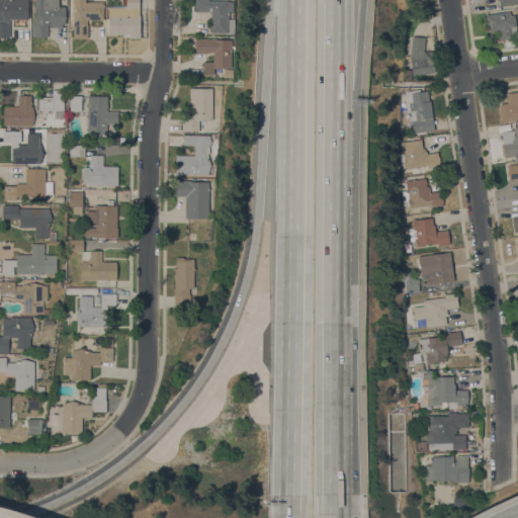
[(0,0),(28,0),(28,19),(9,19),(9,37),(0,37),(0,0)]
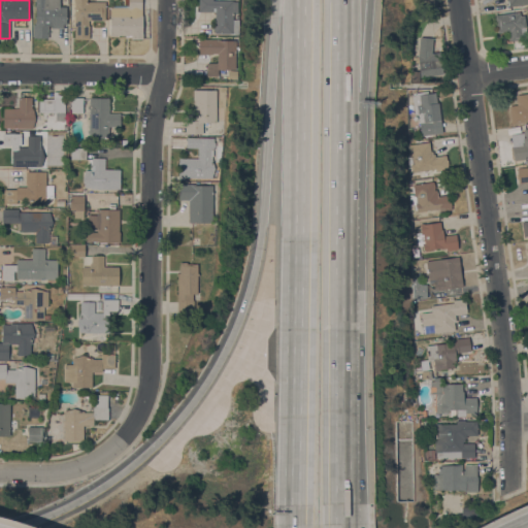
[(60,0),(60,6),(67,6),(66,24),(63,24),(63,28),(51,28),(51,26),(47,26),(47,38),(33,38),(33,24),(35,24),(35,22),(36,22),(36,6),(35,6),(35,0),(60,0)]
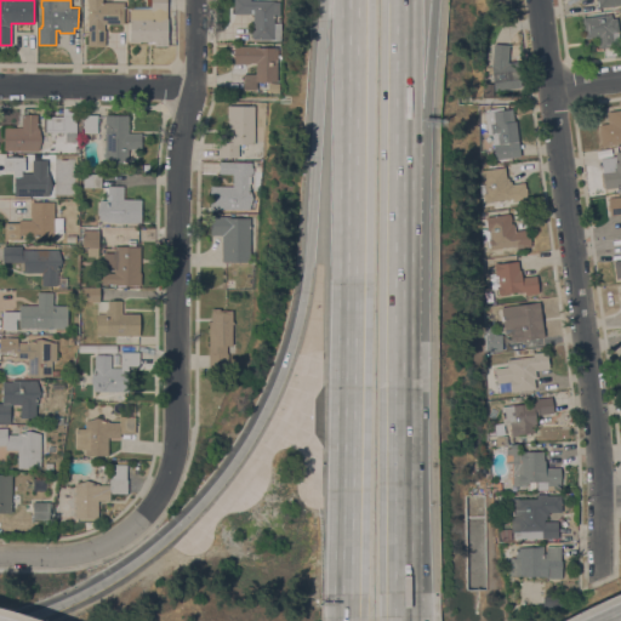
[(102,0),(102,3),(124,3),(124,23),(104,23),(104,29),(104,46),(87,46),(87,0),(102,0)]
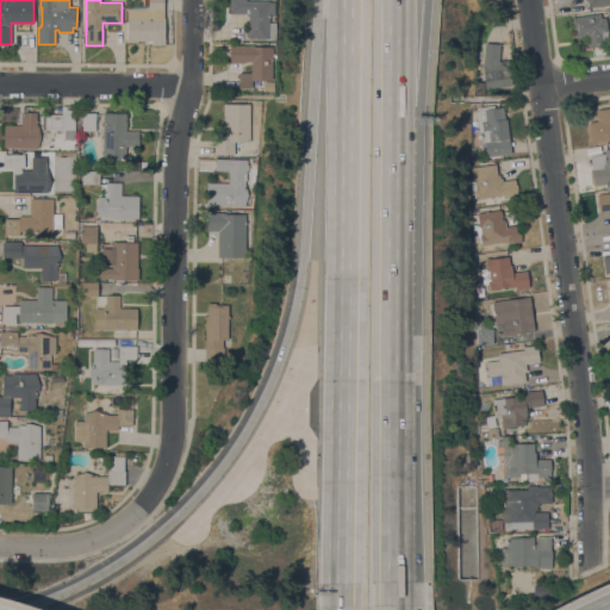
[(163,0),(163,18),(166,18),(165,45),(151,45),(151,41),(137,41),(137,42),(126,42),(128,6),(148,6),(148,0),(163,0)]
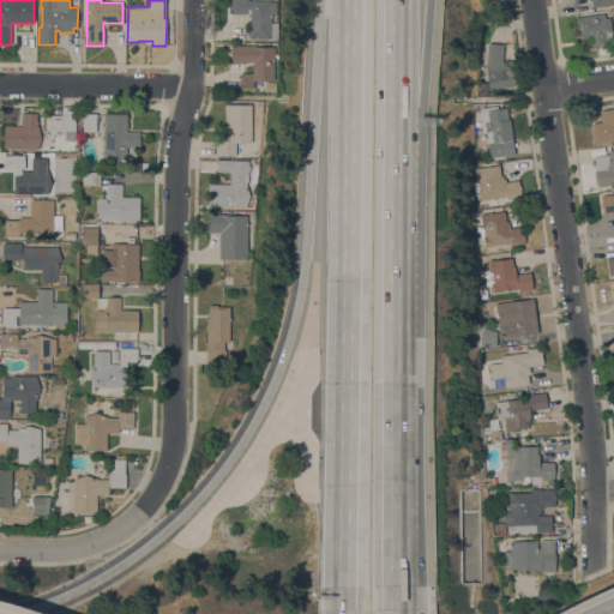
[(277,0),(277,16),(271,16),(271,23),(277,23),(277,40),(271,40),(271,38),(250,38),(250,37),(248,37),(248,28),(250,28),(251,13),(232,13),(232,0),(277,0)]
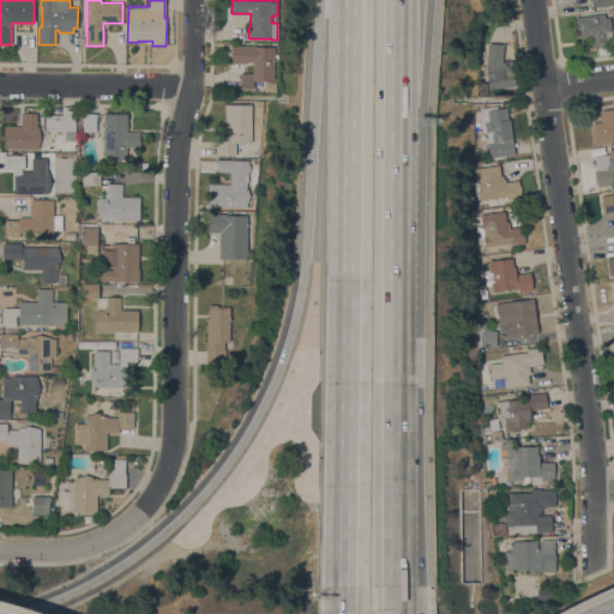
[(605,13),(605,18),(609,17),(611,31),(605,32),(606,42),(605,42),(605,46),(595,47),(594,46),(591,47),(590,36),(578,38),(576,17),(605,13)]
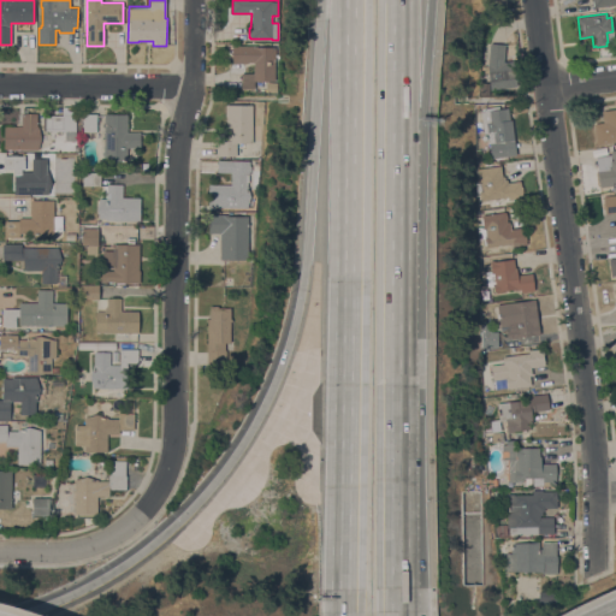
[(504,61),(513,60),(516,87),(490,90),(487,73),(484,73),(483,65),(489,64),(490,43),(505,45),(504,61)]
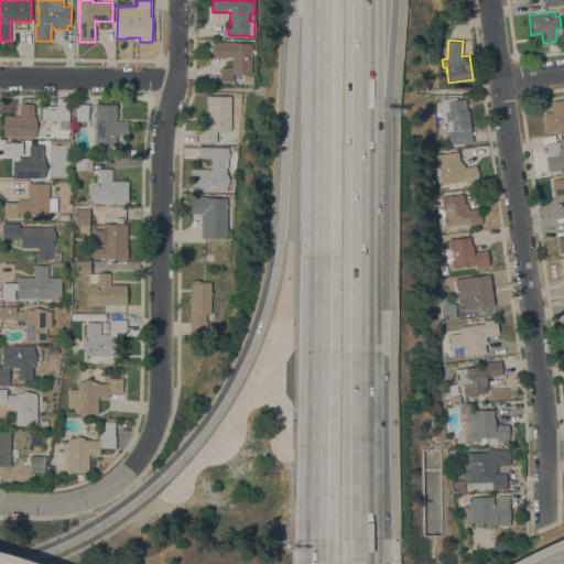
[(232,74),(232,80),(220,80),(220,66),(232,66),(232,56),(227,56),(227,57),(213,57),(213,42),(234,42),(234,43),(251,43),(251,74),(253,74),(253,84),(243,84),(243,74),(232,74)]
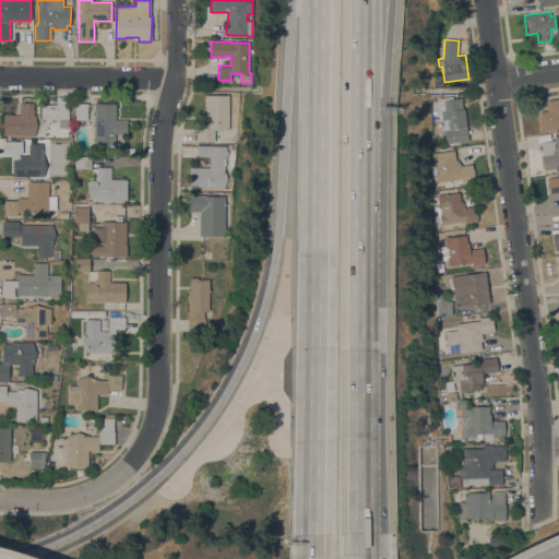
[(229,130),(215,130),(214,142),(197,141),(197,127),(205,127),(205,106),(204,106),(204,95),(229,95),(229,130)]
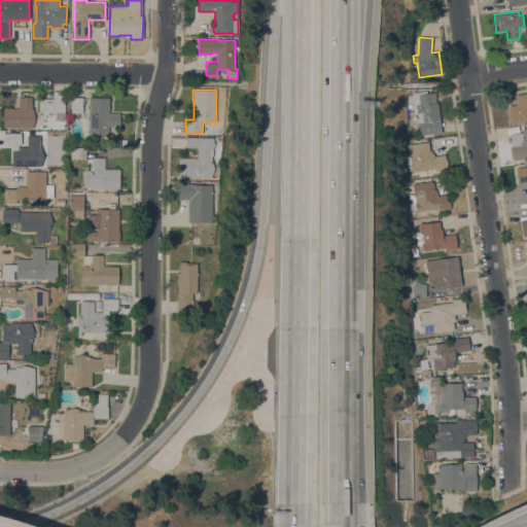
[(413,106),(412,96),(434,93),(436,103),(437,103),(440,118),(432,119),(433,133),(421,135),(419,121),(417,106),(414,106),(413,106)]
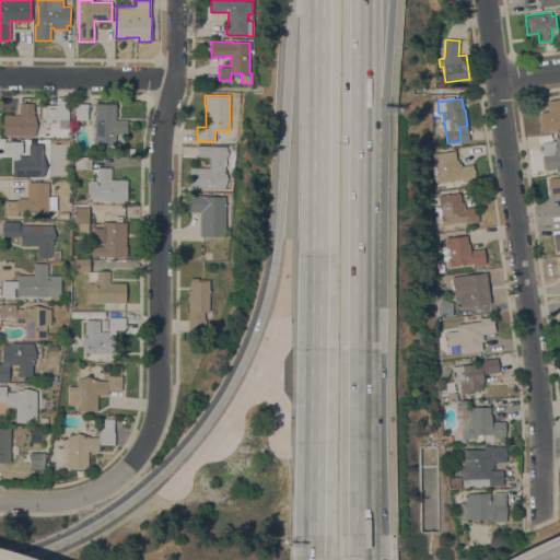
[(559,128),(541,131),(539,112),(548,111),(547,101),(559,98),(559,128)]
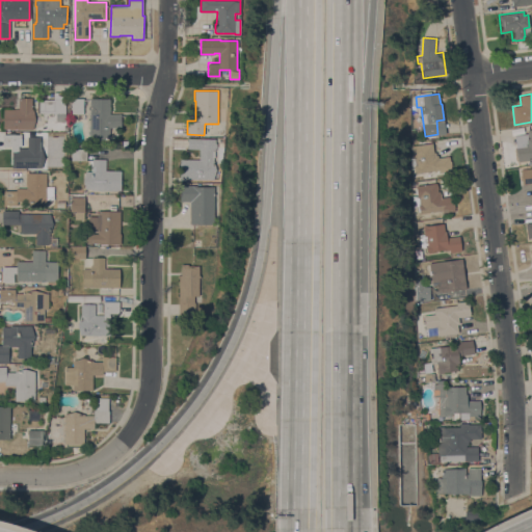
[(32,98),(32,109),(33,109),(35,118),(33,129),(3,129),(3,109),(19,109),(19,98),(32,98)]
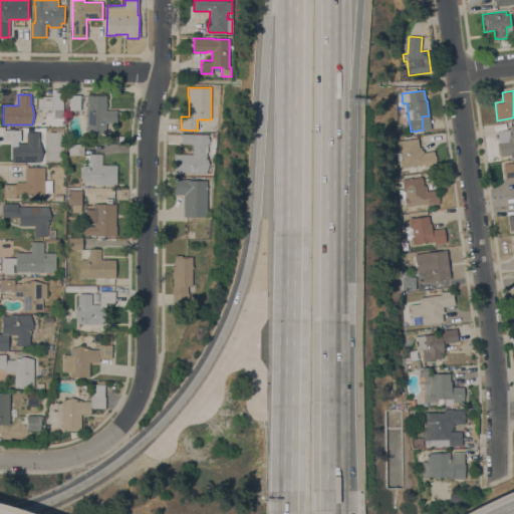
[(63,94),(63,109),(63,117),(54,117),(54,109),(51,109),(51,94),(63,94)]
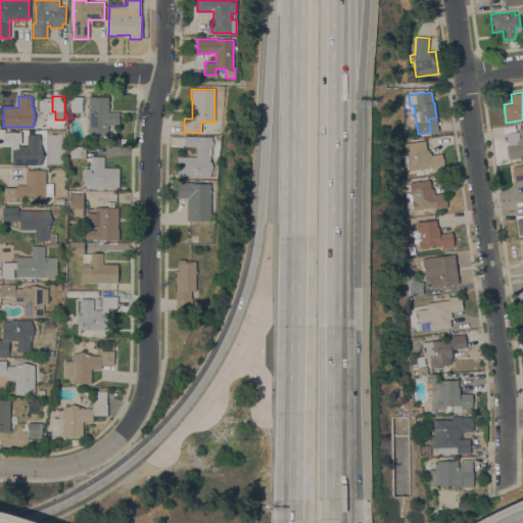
[(82,96),(82,111),(69,111),(70,96),(82,96)]
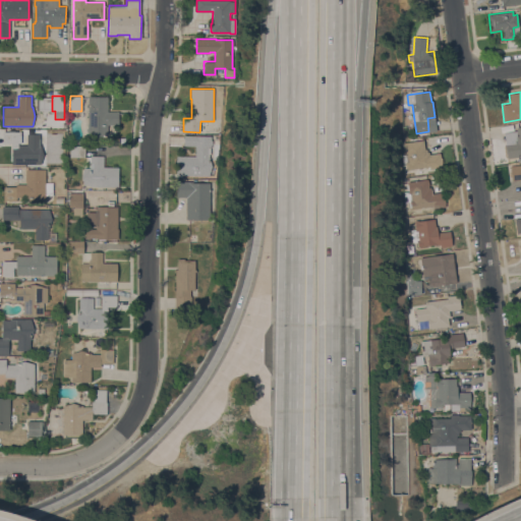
[(108,96),(108,111),(118,111),(118,125),(108,125),(108,134),(98,136),(88,134),(89,96),(108,96)]
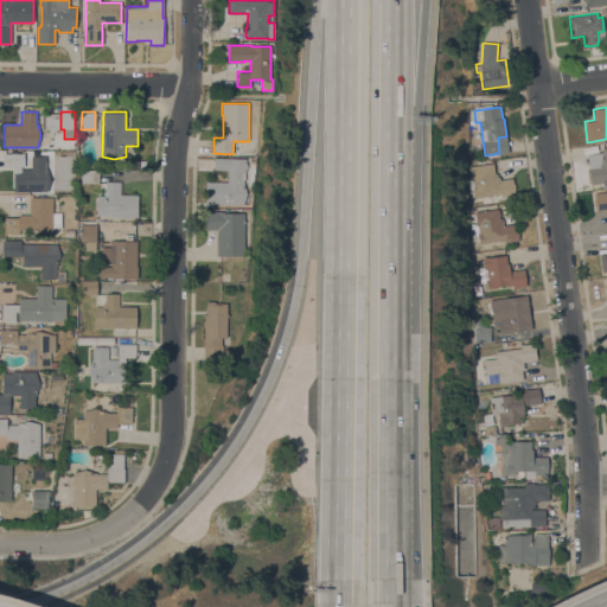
[(606,178),(604,179),(605,183),(592,185),(587,154),(601,152),(601,149),(602,149),(602,148),(606,147),(606,178)]
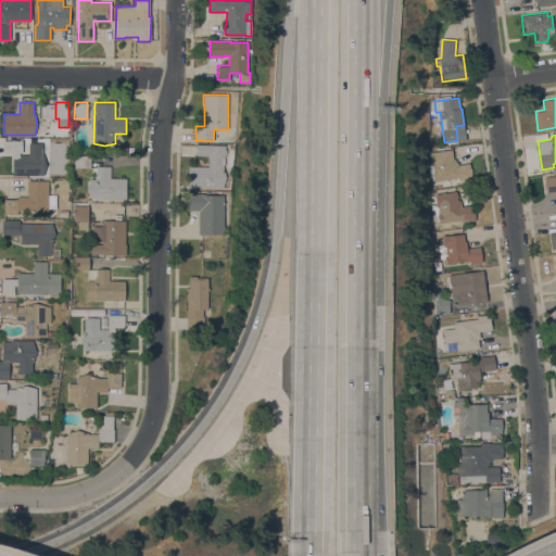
[(28,154),(28,141),(45,141),(43,175),(12,174),(12,153),(3,152),(3,139),(20,140),(20,154),(28,154)]
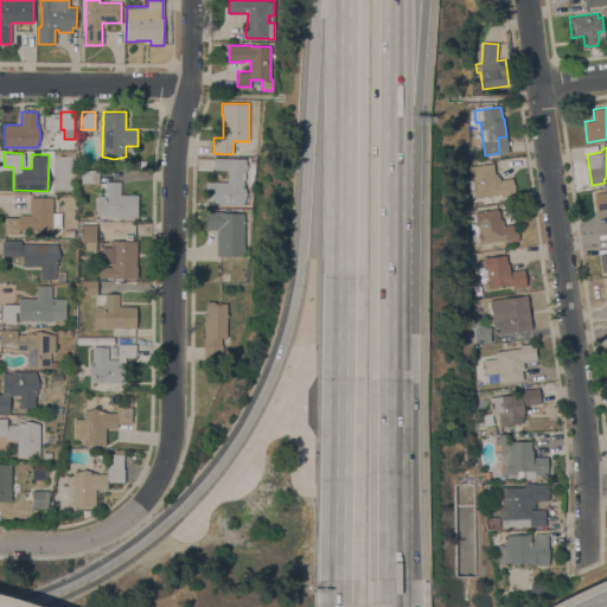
[(247,192),(243,204),(205,204),(205,181),(228,181),(228,170),(213,170),(213,158),(247,158),(247,171),(244,171),(244,179),(242,179),(242,183),(244,183),(247,191),(247,192)]
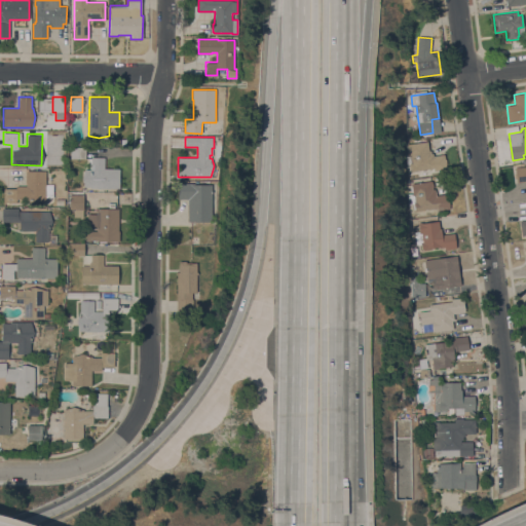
[(409,162),(411,162),(410,153),(408,153),(406,144),(427,141),(428,150),(430,150),(431,153),(433,153),(434,155),(444,154),(446,168),(434,171),(434,167),(410,172),(409,164),(409,162)]
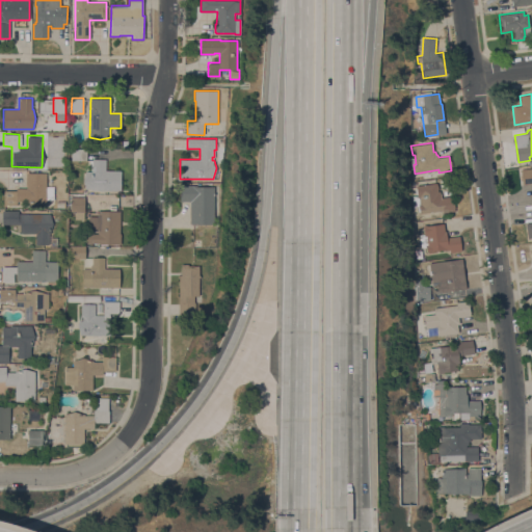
[(86,149),(86,160),(71,160),(71,149),(86,149)]
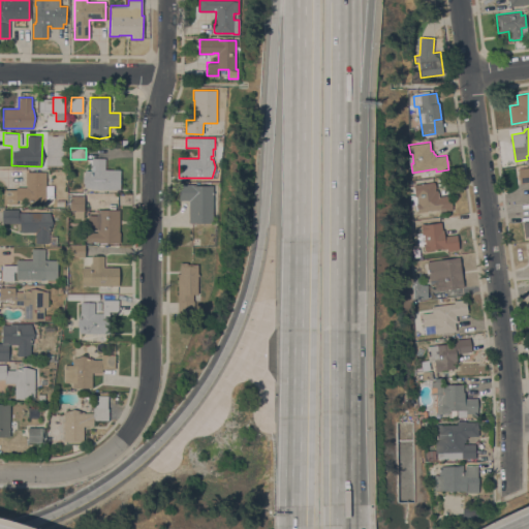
[(105,158),(105,169),(120,169),(120,189),(90,189),(90,188),(85,187),(83,179),(85,170),(91,170),(91,169),(92,158),(105,158)]
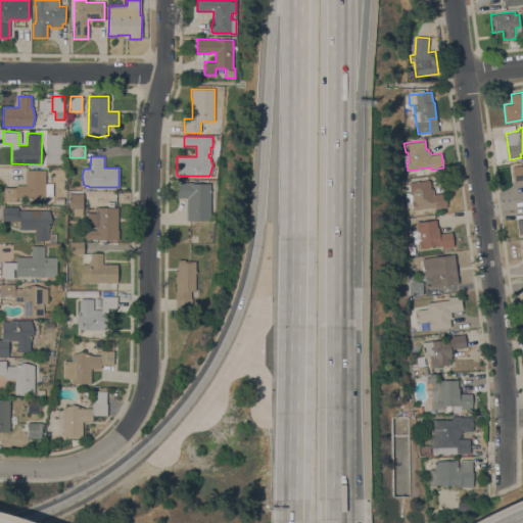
[(522,164),(522,180),(514,181),(512,167),(522,164)]
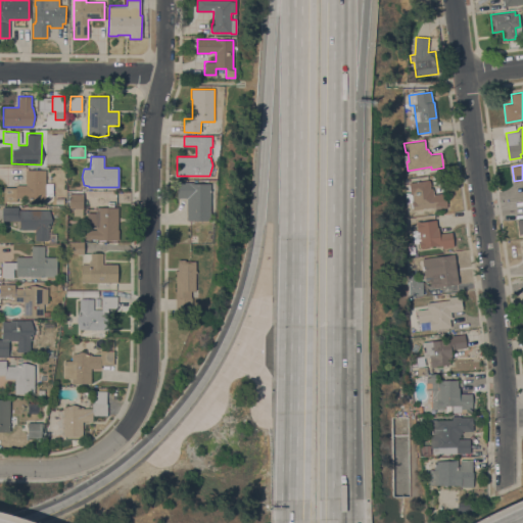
[(46,183),(53,183),(53,196),(45,196),(45,199),(28,198),(28,197),(16,197),(16,201),(3,201),(3,187),(16,187),(16,185),(26,185),(26,170),(46,170),(46,183)]
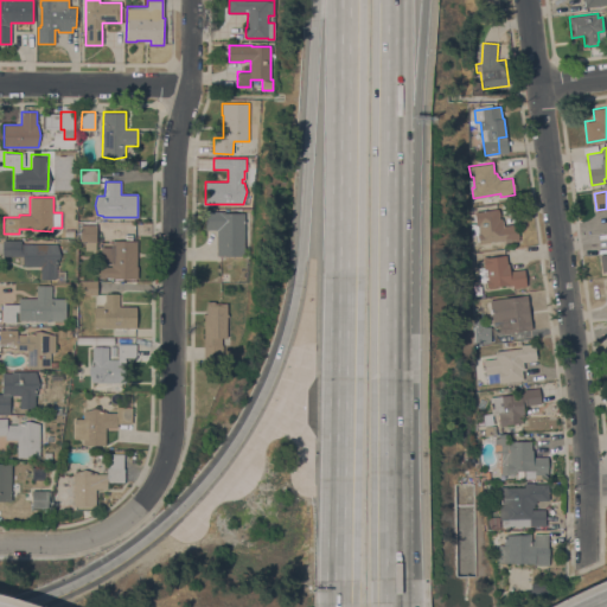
[(479,222),(477,211),(498,209),(498,211),(499,211),(500,216),(499,216),(499,218),(503,218),(504,225),(517,223),(519,237),(518,237),(519,241),(506,242),(505,240),(479,243),(478,235),(471,236),(470,224),(477,223),(479,222)]
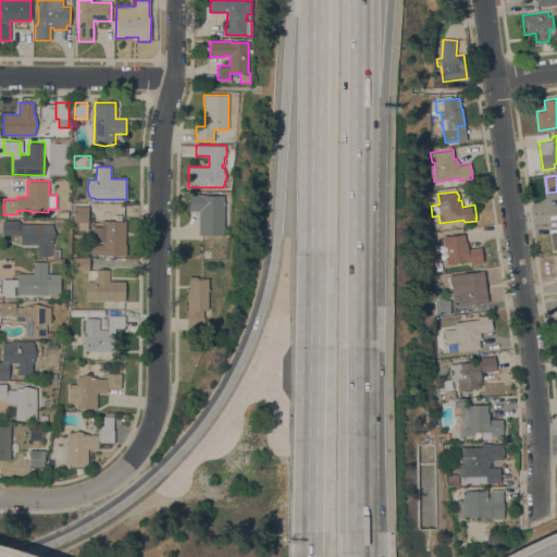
[(224,235),(199,234),(199,210),(188,210),(188,193),(194,193),(194,194),(206,194),(206,195),(225,195),(224,235)]
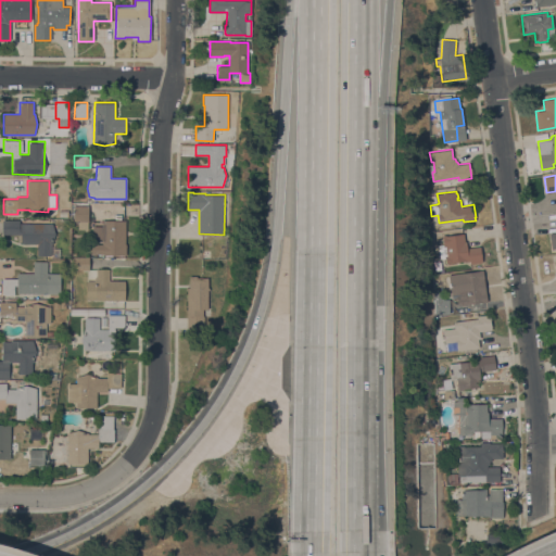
[(89,206),(88,222),(87,222),(87,229),(77,229),(77,222),(73,222),(74,206),(89,206)]
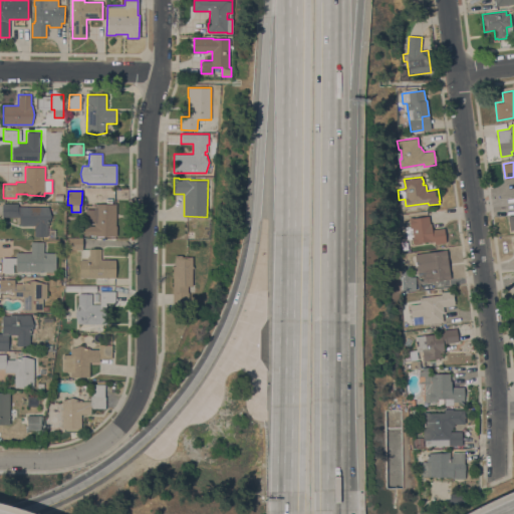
[(115,204),(115,226),(116,226),(116,236),(94,236),(94,235),(84,235),(84,226),(94,226),(94,221),(87,221),(87,209),(94,209),(94,203),(115,204)]
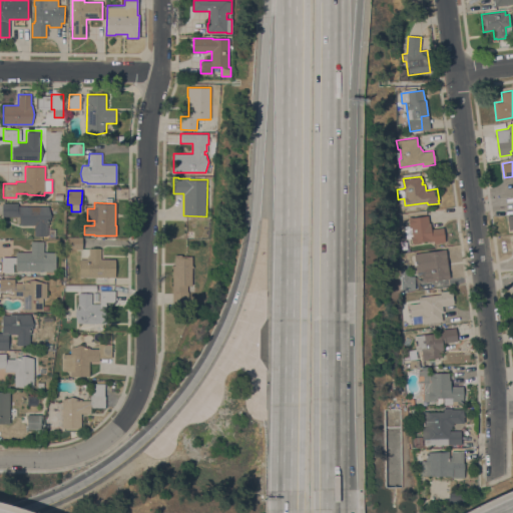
[(47,224),(47,235),(34,235),(34,224),(19,224),(19,214),(2,215),(2,203),(17,203),(17,209),(19,209),(19,205),(48,205),(51,215),(48,224),(47,224)]
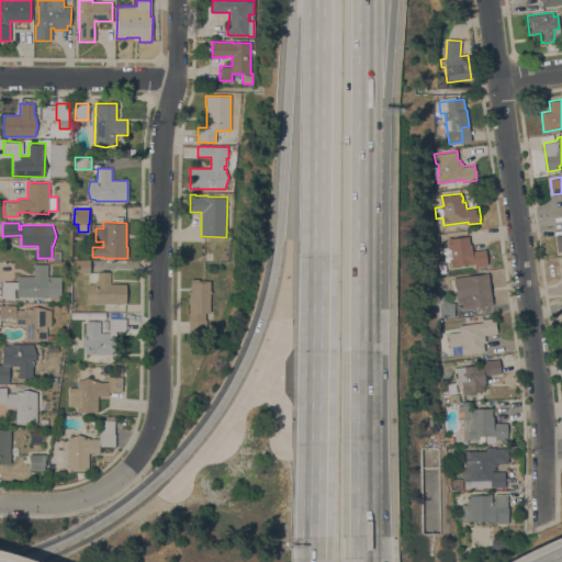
[(470,244),(471,244),(472,250),(485,249),(486,255),(487,255),(489,259),(486,259),(487,265),(475,267),(474,263),(470,265),(470,266),(468,267),(467,263),(454,266),(454,267),(451,267),(450,261),(445,261),(442,248),(447,247),(446,240),(447,240),(447,238),(449,237),(449,238),(469,236),(470,244)]
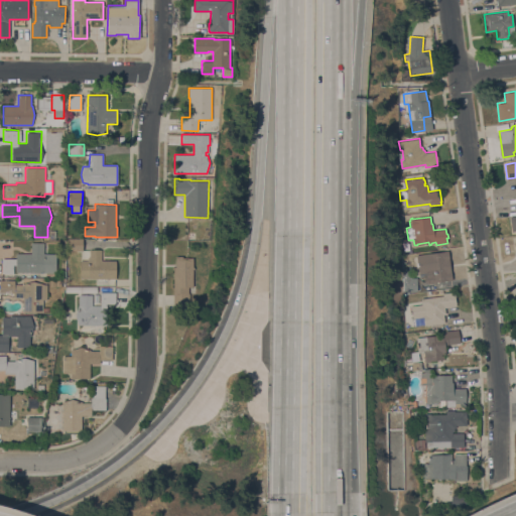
[(83,251),(68,251),(68,240),(83,239),(83,251)]
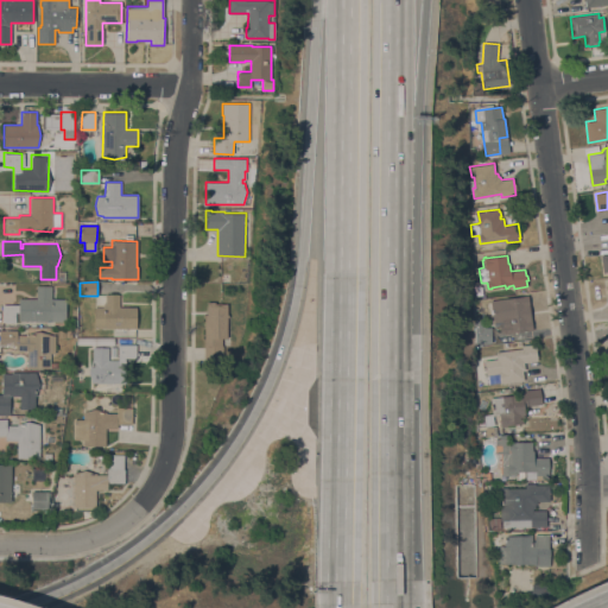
[(36,298),(37,285),(51,285),(51,298),(67,298),(65,322),(18,321),(19,312),(16,312),(16,322),(1,322),(2,304),(19,304),(19,298),(36,298)]
